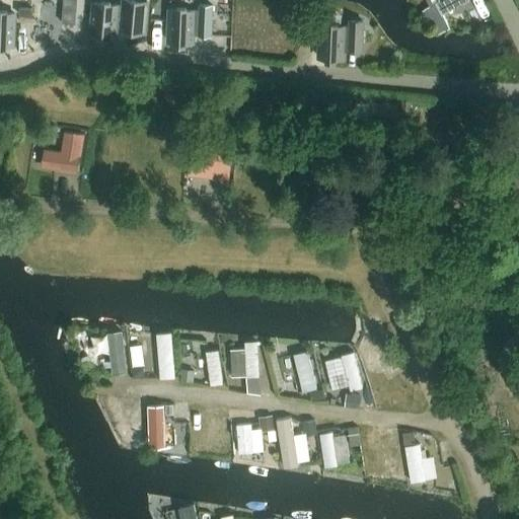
[(427,0),(431,6),(426,8),(439,33),(450,27),(443,14),(467,2),(466,0),(427,0)]
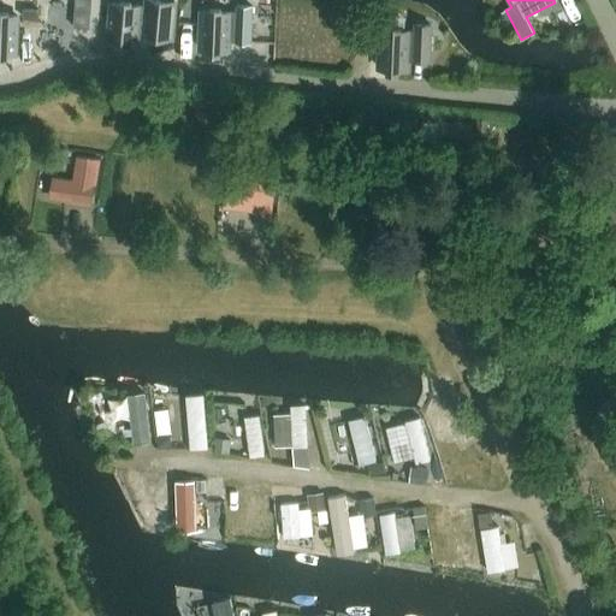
[(147,7),(112,4),(108,42),(137,45),(137,36),(146,36),(172,40),(176,4),(148,1),(147,7)]
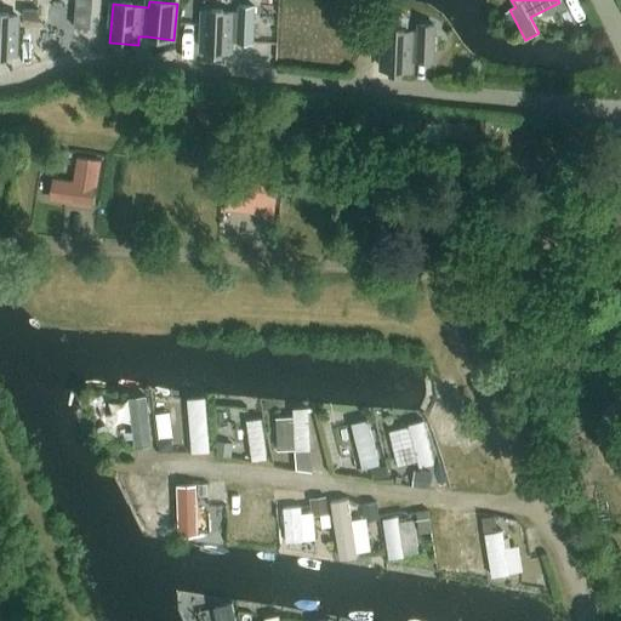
[(240,16),(255,16),(255,7),(239,6),(239,13),(240,13),(240,16)]
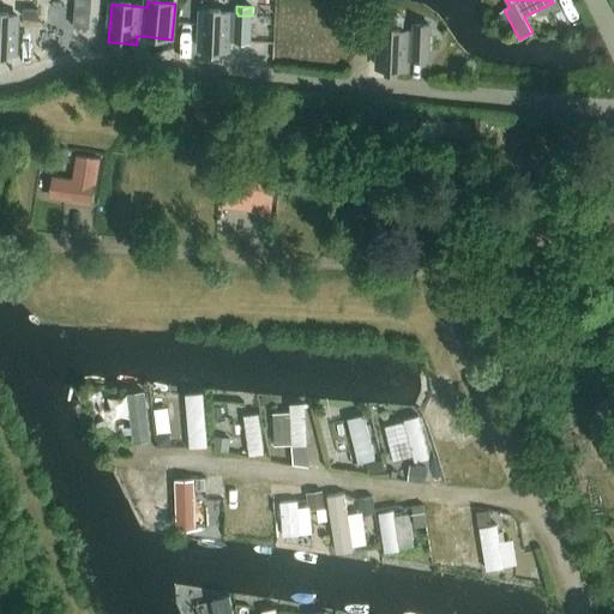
[(24,10),(23,19),(40,19),(40,11),(24,10)]
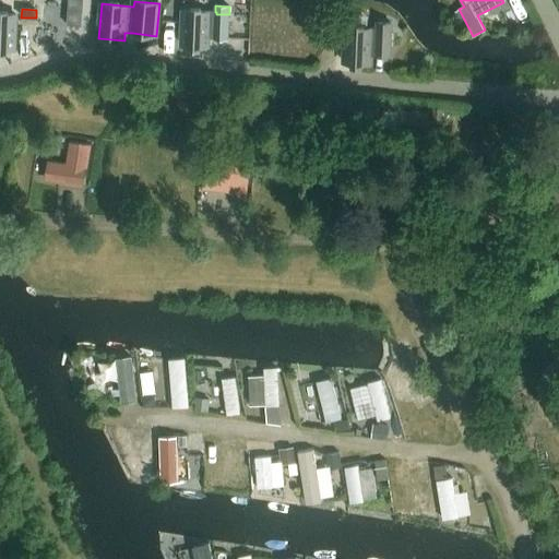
[(69,10),(67,24),(82,25),(83,11),(69,10)]
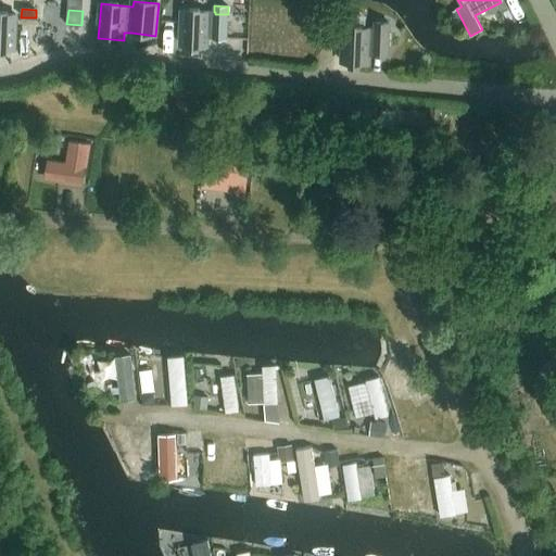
[(214,38),(215,14),(215,12),(214,12),(182,11),(180,46),(206,47),(207,38),(214,38)]
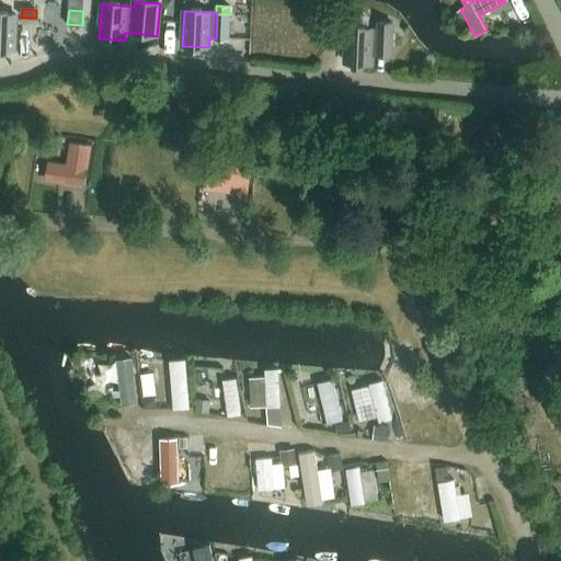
[(0,14),(0,49),(14,50),(16,15),(0,14)]
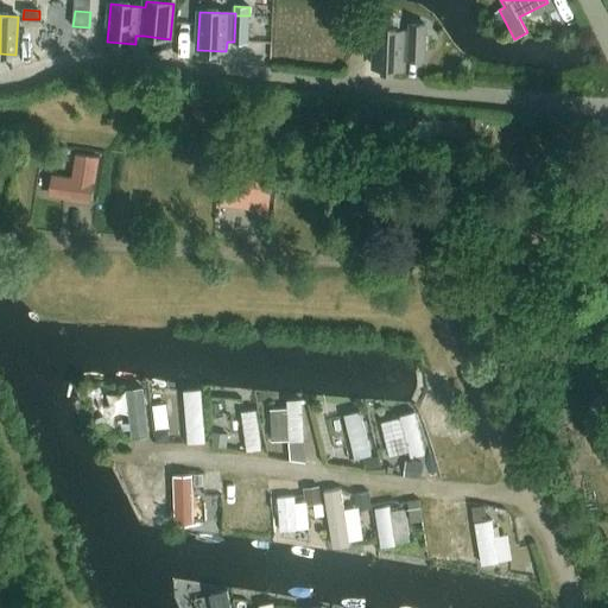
[(426,25),(411,24),(411,31),(375,31),(375,69),(404,69),(404,61),(425,61),(426,25)]
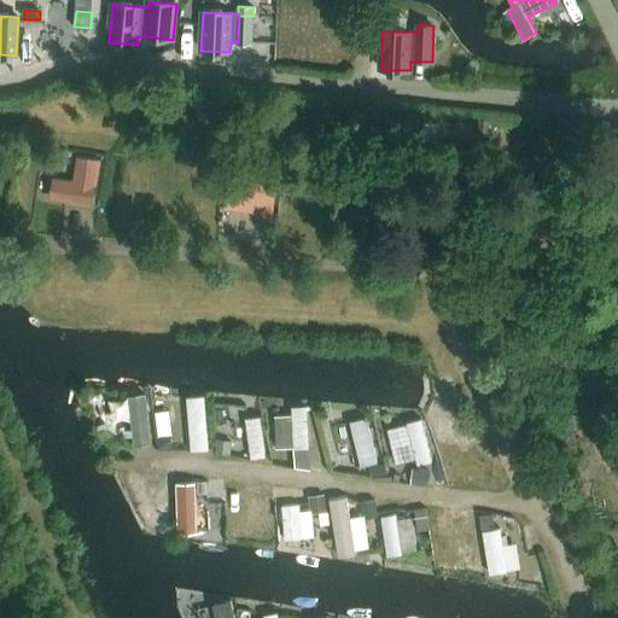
[(391,115),(373,115),(372,146),(390,147),(391,115)]
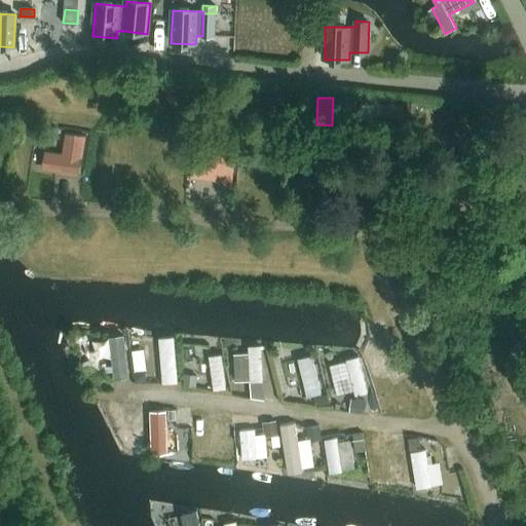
[(347,98),(347,109),(359,110),(360,98),(347,98)]
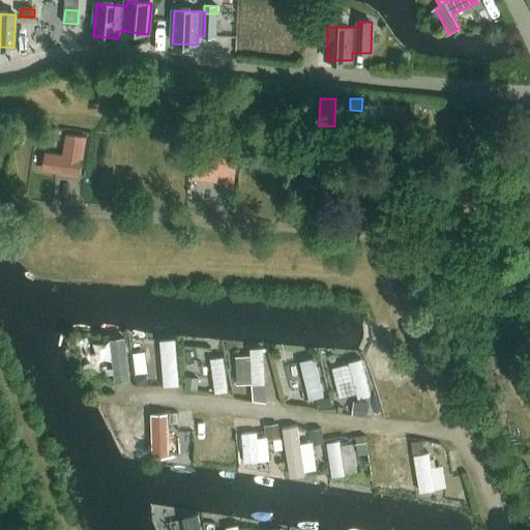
[(412,101),(411,112),(420,113),(420,102),(412,101)]
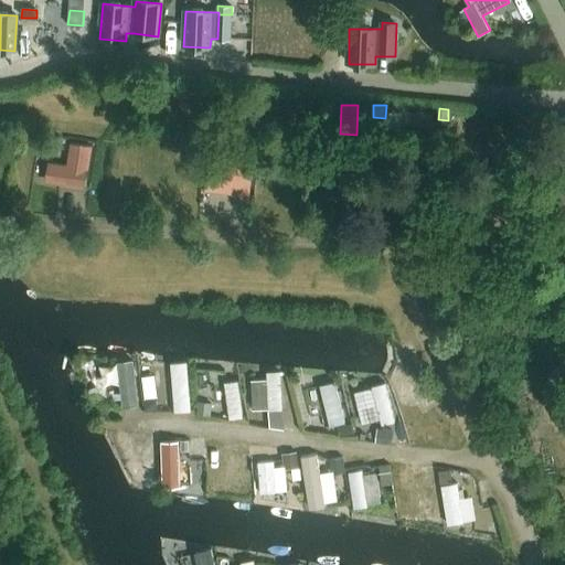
[(404,135),(433,137),(435,114),(405,112),(404,135)]
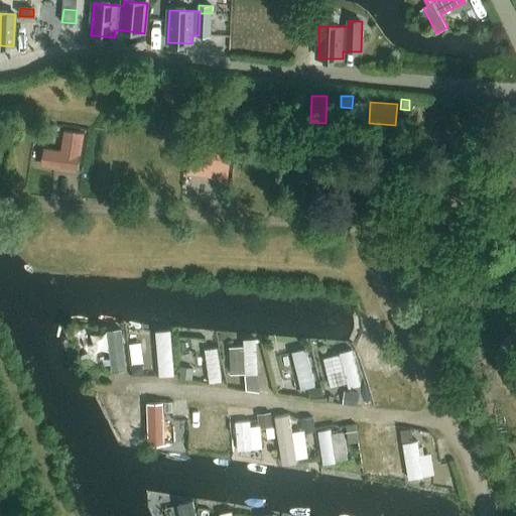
[(46,150),(43,166),(78,171),(83,134),(66,131),(61,152),(46,150)]
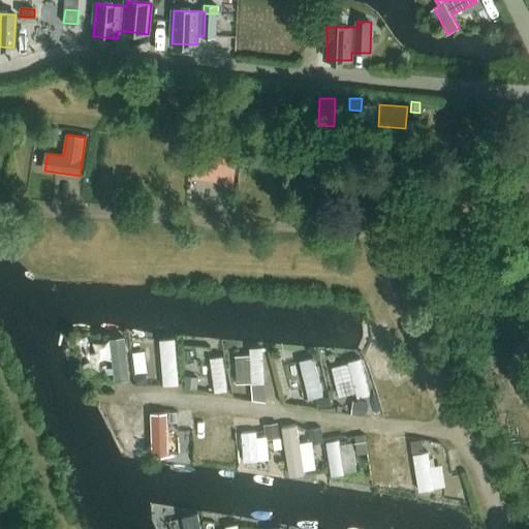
[(191,144),(190,158),(196,159),(195,170),(224,174),(223,182),(235,183),(239,154),(204,151),(204,145),(191,144)]
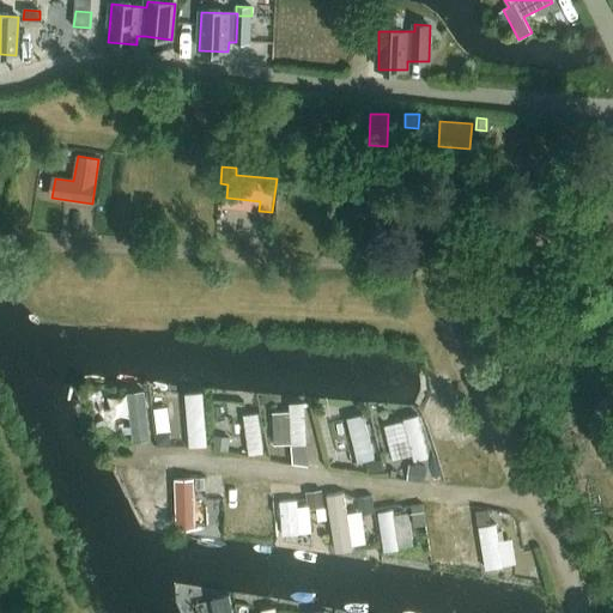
[(612,195),(602,196),(600,250),(612,250),(612,195)]
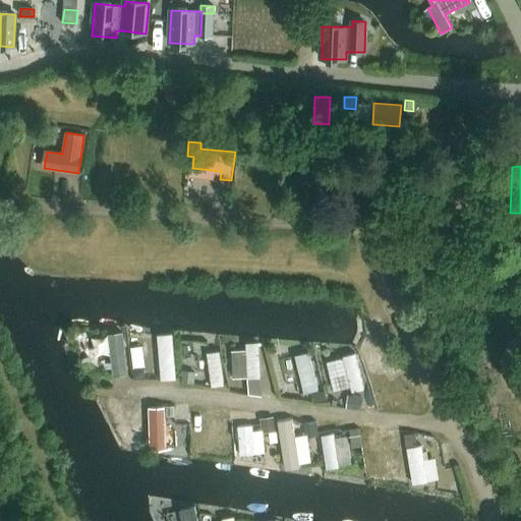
[(173,333),(158,335),(162,380),(177,379),(173,333)]
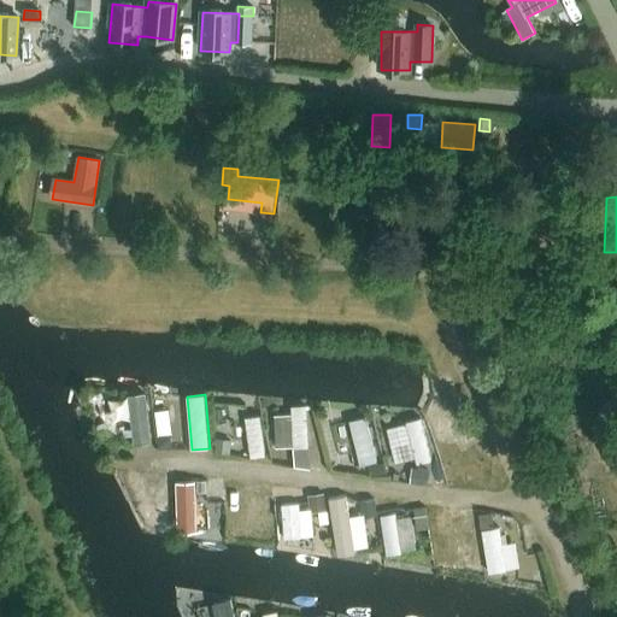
[(146,395),(128,399),(135,445),(153,442),(146,395)]
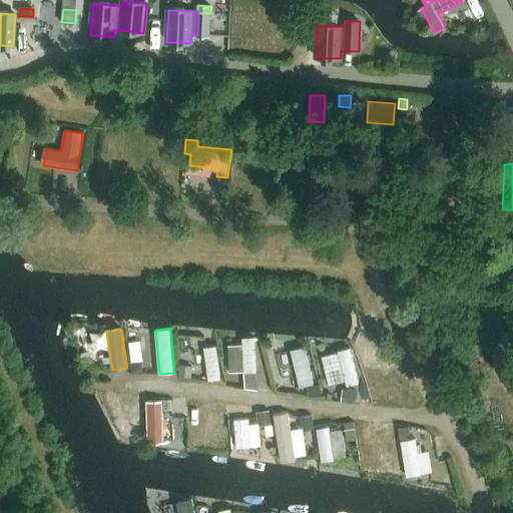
[(132,362),(144,360),(141,338),(129,339),(132,362)]
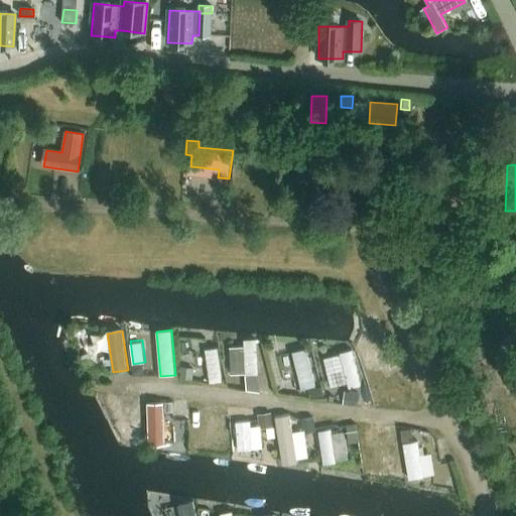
[(257,340),(244,341),(246,375),(259,374),(257,340)]
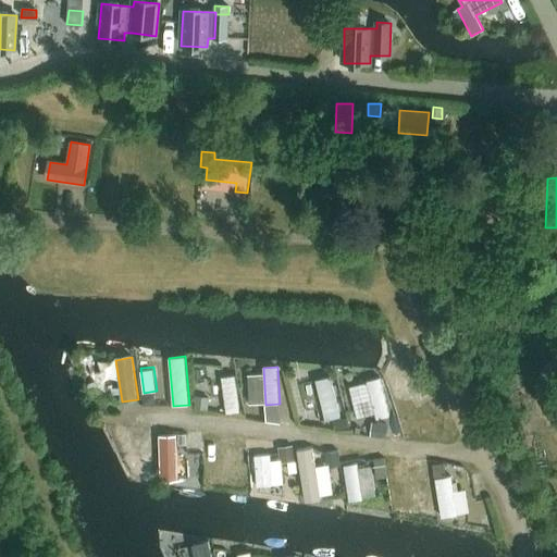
[(326,419),(345,413),(333,372),(314,378),(326,419)]
